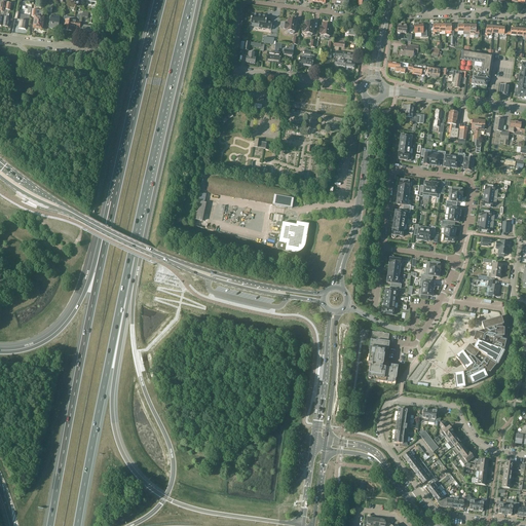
[(81,19),(82,19),(82,11),(80,10),(79,15),(77,14),(76,17),(77,17),(77,19),(78,19),(77,22),(75,22),(74,29),(79,29),(80,29),(81,23),(81,19)]
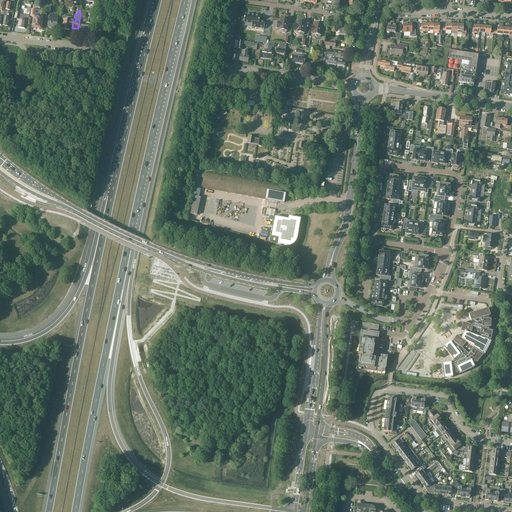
[(19,20),(18,28),(25,29),(26,21),(27,21),(28,15),(25,15),(19,15),(20,13),(16,12),(15,18),(19,19),(19,20)]
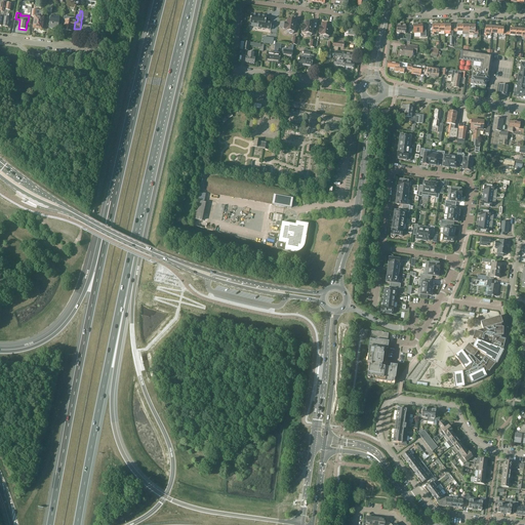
[(251,14),(250,24),(251,24),(251,27),(257,28),(271,30),(272,23),(266,22),(267,16),(251,14)]
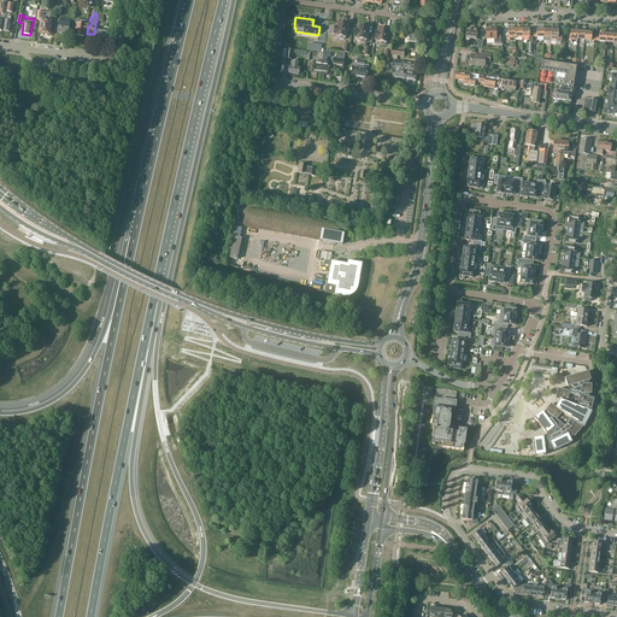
[(75,23),(74,30),(77,31),(77,36),(87,37),(87,34),(88,25),(88,22),(75,19),(75,23)]
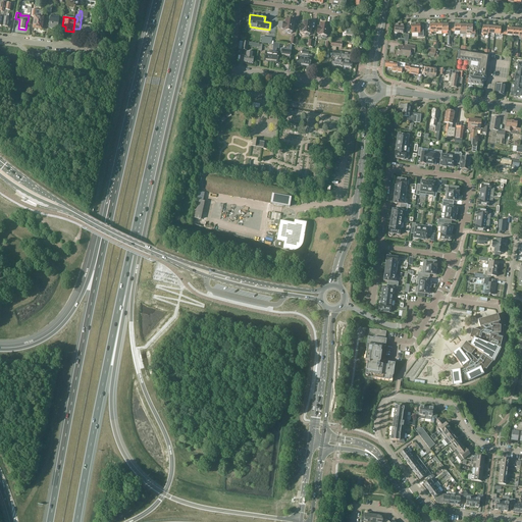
[(50,17),(48,29),(58,30),(59,19),(54,18),(54,17),(50,17)]
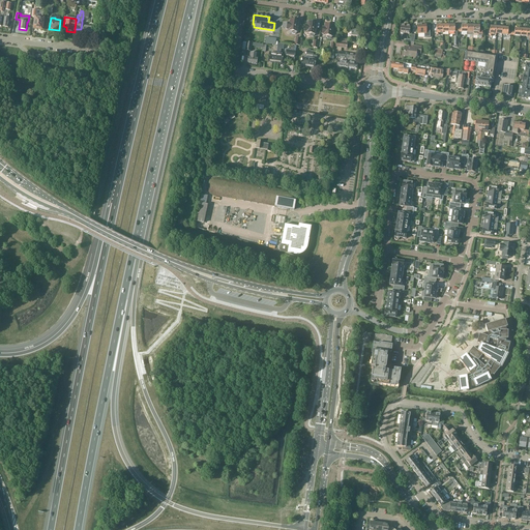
[(287,29),(289,29),(289,31),(292,31),(292,33),(292,34),(295,34),(296,33),(296,32),(297,32),(299,21),(290,20),(290,23),(288,23),(288,24),(287,29)]
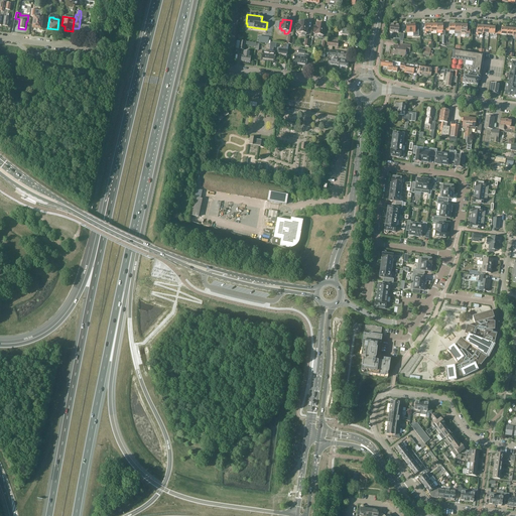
[(298,31),(298,32),(301,32),(301,34),(302,35),(304,35),(305,35),(306,33),(308,22),(299,21),(299,24),(297,24),(296,30),(298,31)]
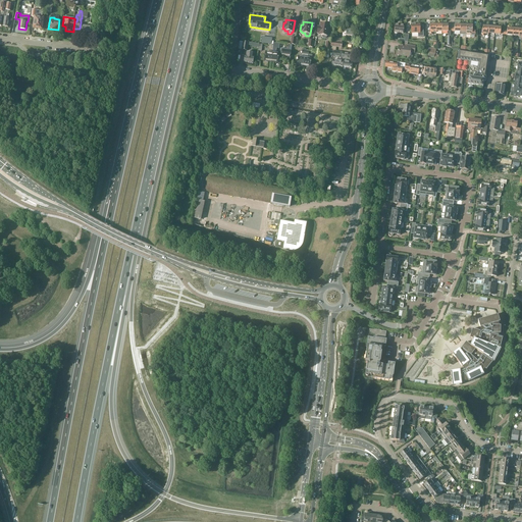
[(320,28),(318,27),(317,34),(319,34),(319,35),(322,36),(322,37),(322,38),(325,38),(326,38),(326,36),(327,36),(329,24),(320,23),(320,28)]
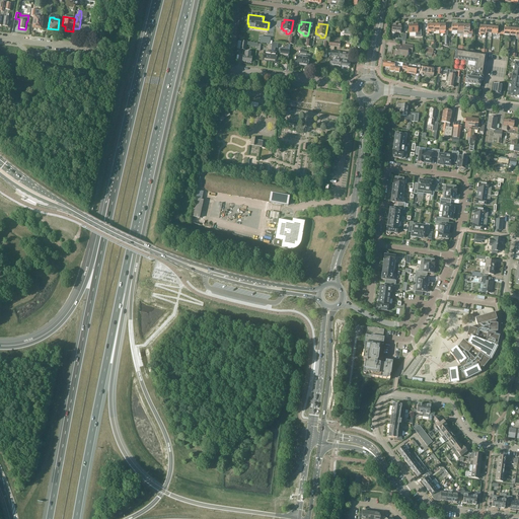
[(409,24),(409,33),(416,33),(416,36),(421,36),(421,26),(417,26),(417,24),(417,23),(409,24)]
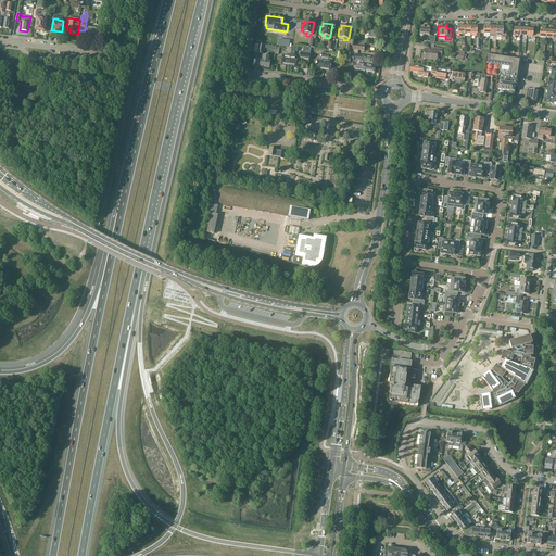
[(477,30),(477,26),(476,26),(476,25),(472,25),(472,26),(470,26),(470,34),(477,34),(477,38),(480,38),(480,34),(480,30),(477,30)]
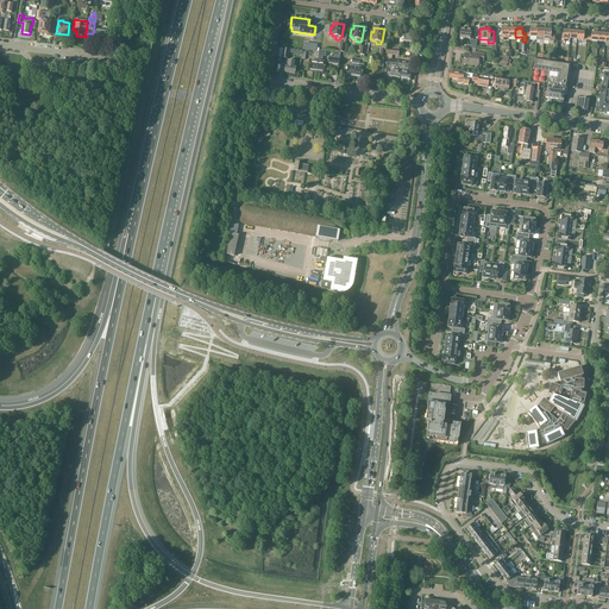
[(545,30),(544,30),(544,39),(547,39),(547,41),(554,42),(554,35),(551,35),(551,30),(547,30),(547,29),(545,29),(545,30)]
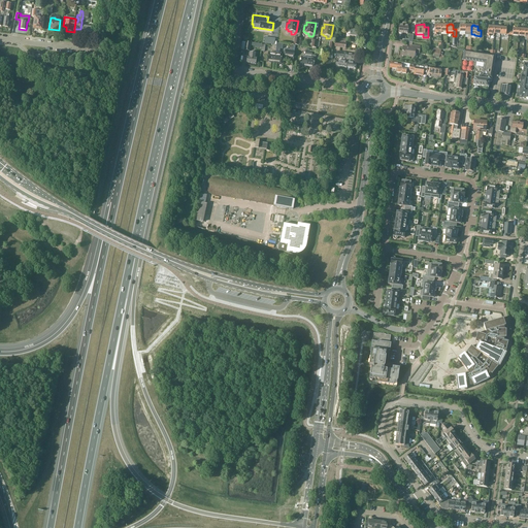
[(83,37),(92,38),(94,27),(84,26),(83,37)]
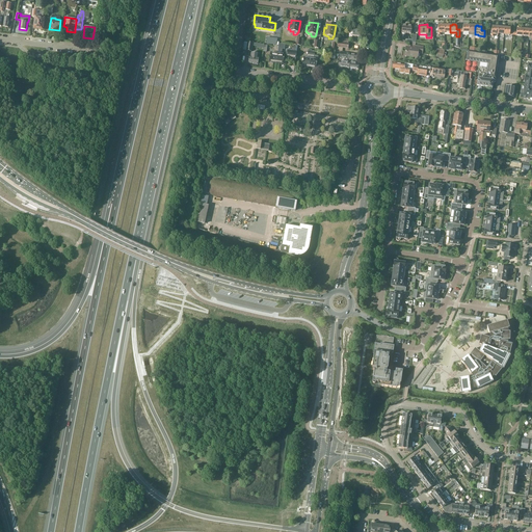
[(358,32),(358,30),(358,29),(357,29),(356,30),(351,29),(350,33),(349,33),(349,37),(352,37),(352,36),(360,37),(361,32),(358,32)]
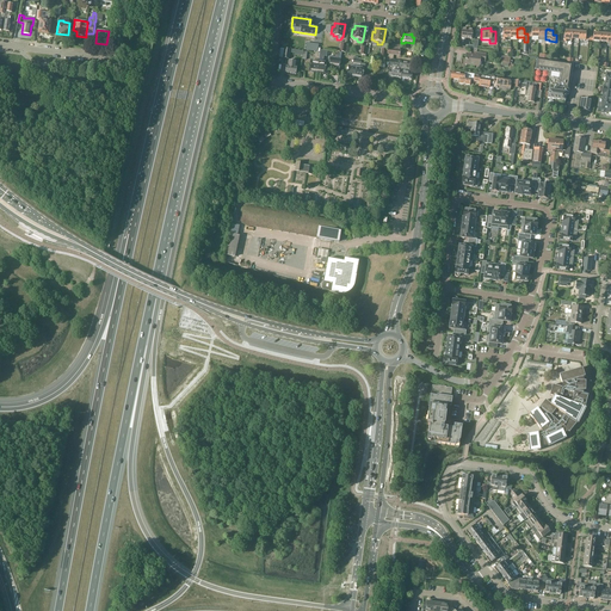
[(388,48),(387,55),(393,55),(400,56),(401,50),(400,50),(400,45),(388,44),(388,48)]
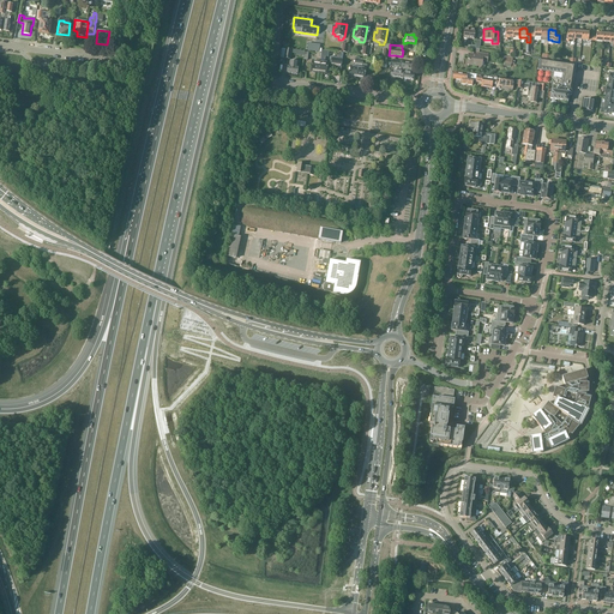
[(296,53),(298,50),(286,49),(284,59),(290,59),(292,53),(296,53)]
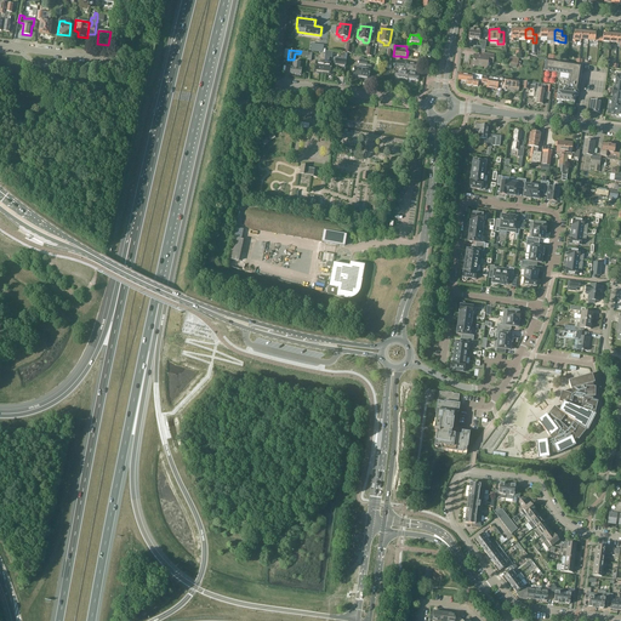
[(325,55),(324,61),(322,73),(330,74),(331,73),(332,70),(331,69),(332,63),(328,63),(329,57),(329,52),(325,51),(325,55)]
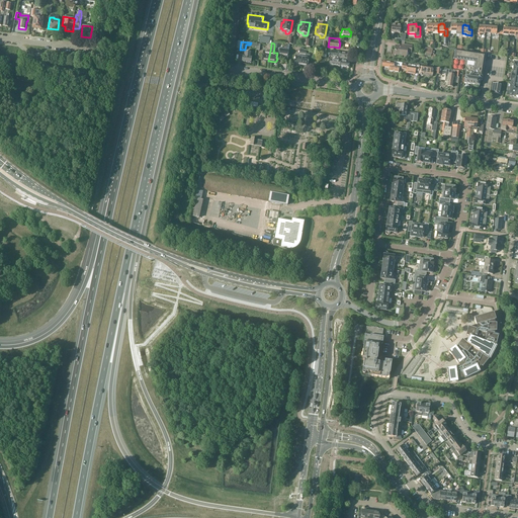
[(278,57),(287,58),(288,50),(289,45),(285,44),(284,50),(279,49),(278,57)]
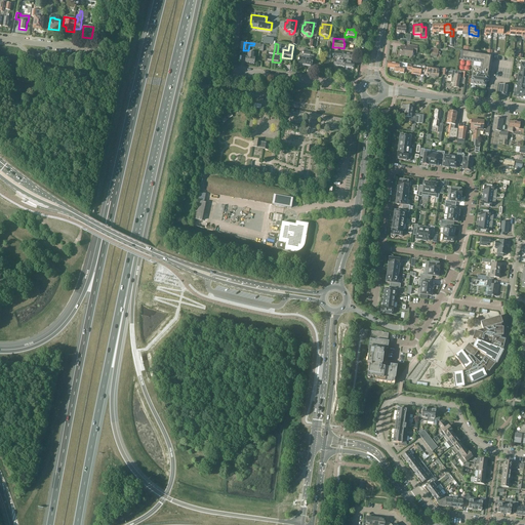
[(266,61),(272,62),(274,51),(275,46),(271,45),(270,52),(267,51),(266,61)]
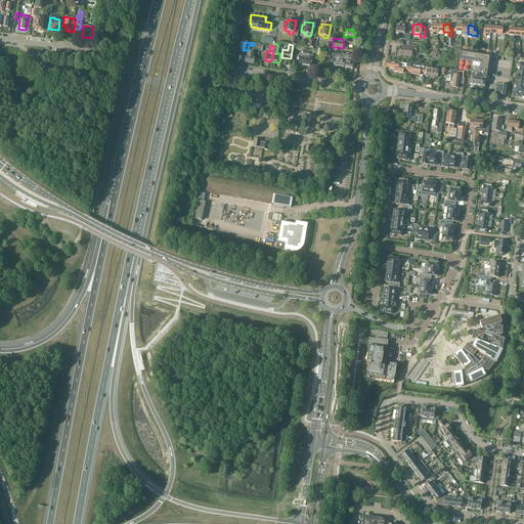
[(400,47),(399,55),(410,56),(411,52),(416,53),(417,46),(405,45),(405,47),(400,47)]
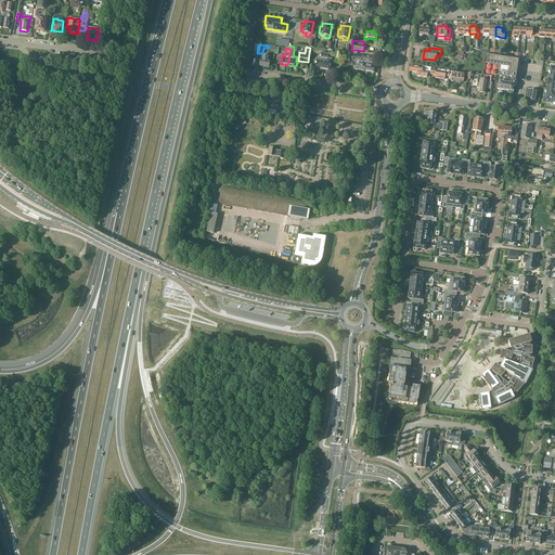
[(325,52),(321,52),(320,57),(321,57),(320,61),(317,60),(315,69),(322,71),(324,54),(325,52)]
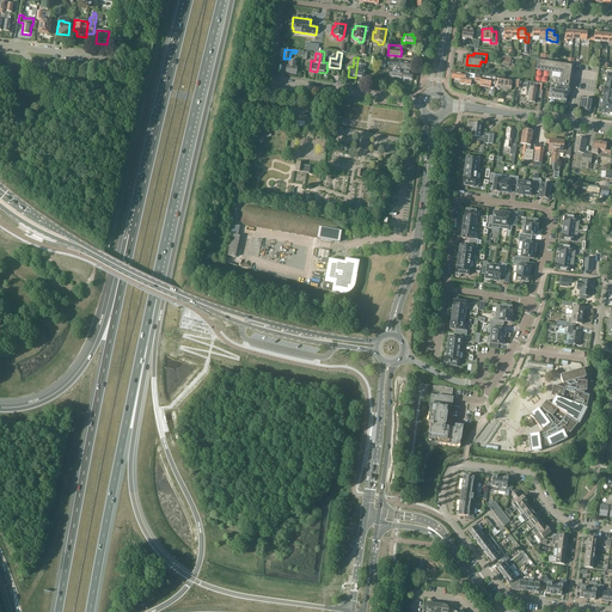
[(536,69),(552,72),(552,78),(551,78),(551,85),(550,90),(549,98),(557,101),(556,102),(557,103),(564,104),(565,103),(567,95),(569,95),(574,65),(537,59),(536,69)]
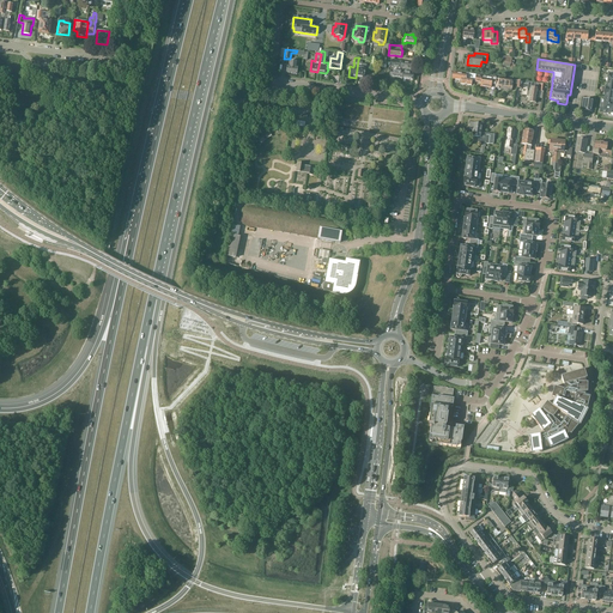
[(402,61),(394,60),(392,60),(390,67),(394,67),(394,71),(390,71),(389,77),(390,77),(390,79),(393,79),(394,78),(401,78),(402,72),(400,72),(401,68),(402,61)]
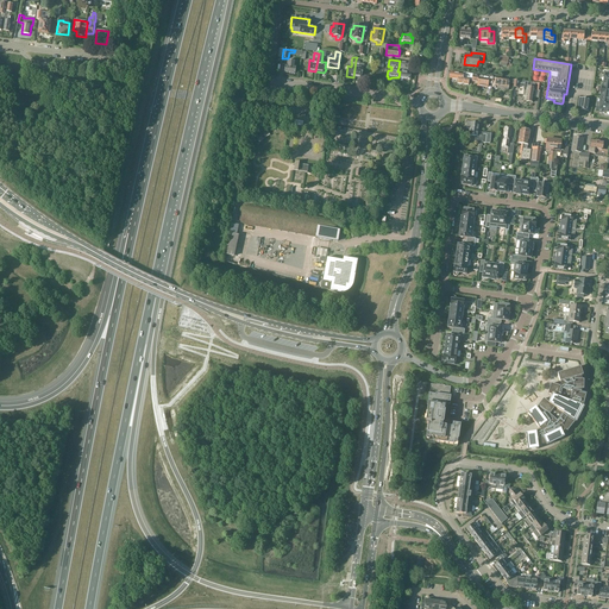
[(284,73),(295,74),(296,67),(295,67),(295,62),(288,61),(287,66),(286,66),(284,73)]
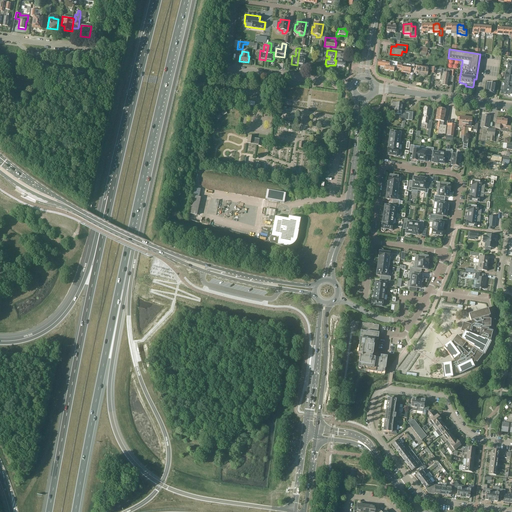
[(343,58),(335,57),(334,60),(336,60),(335,65),(344,67),(345,61),(345,59),(343,58)]
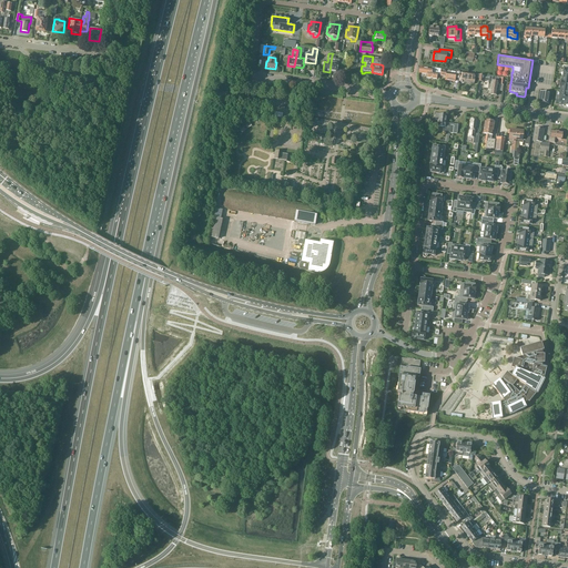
[(437,74),(439,75),(440,69),(432,68),(432,70),(427,69),(419,68),(418,73),(427,74),(426,78),(436,79),(437,74)]
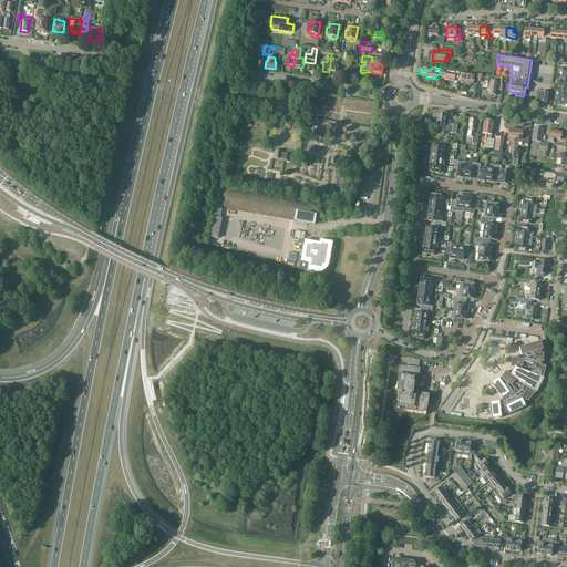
[(556,95),(555,104),(566,106),(566,68),(563,68),(558,96),(556,95)]
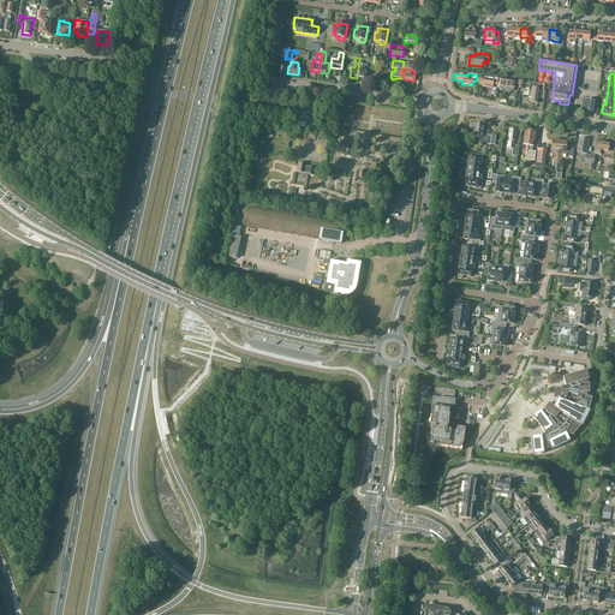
[(490,77),(477,75),(476,82),(483,82),(482,87),(487,88),(487,85),(488,85),(489,82),(490,82),(490,78),(490,77)]
